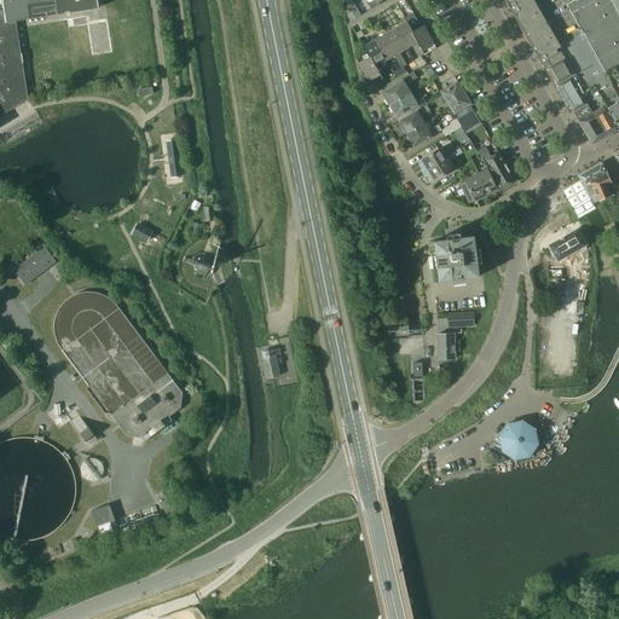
[(0,0),(0,116),(29,99),(16,21),(57,15),(69,13),(68,3),(86,0),(0,0)]
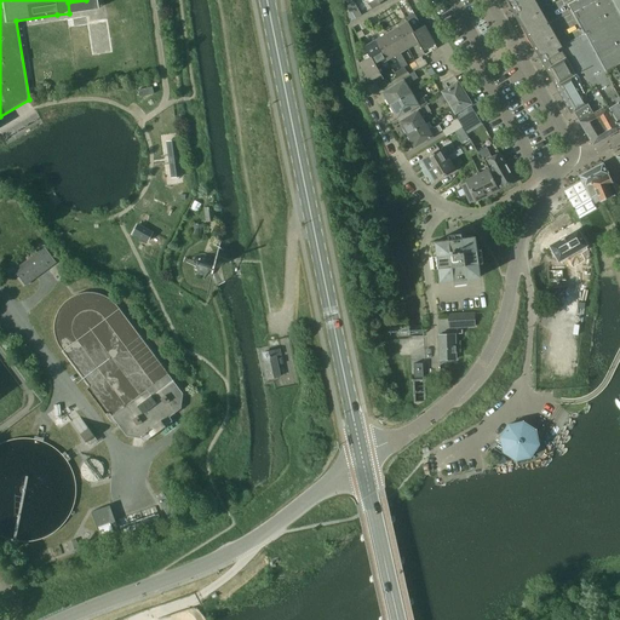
[(366,0),(369,4),(372,10),(373,10),(380,5),(379,3),(383,0),(366,0)]
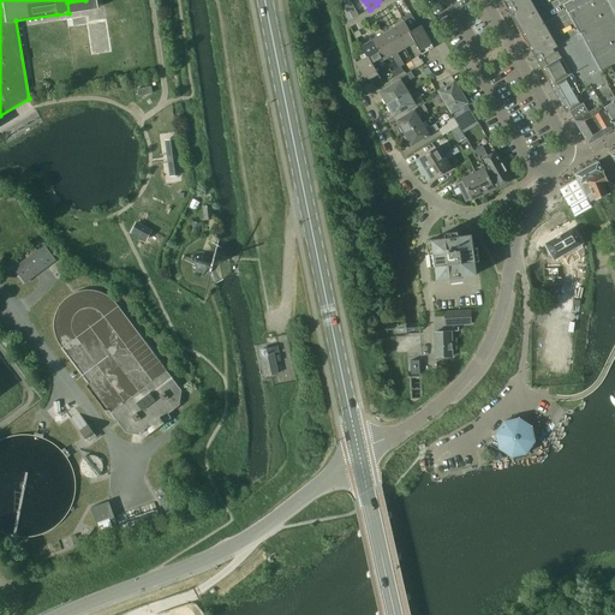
[(574,0),(505,0),(533,48),(554,84),(569,75),(556,49),(583,35),(566,5),(575,1),(574,0)]
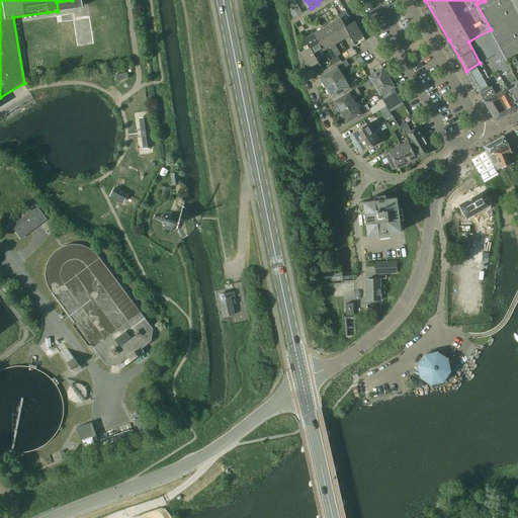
[(484,0),(485,1),(477,4),(491,29),(491,30),(494,37),(501,51),(511,73),(517,84),(517,86),(517,87),(517,88),(517,11),(512,0),(484,0)]
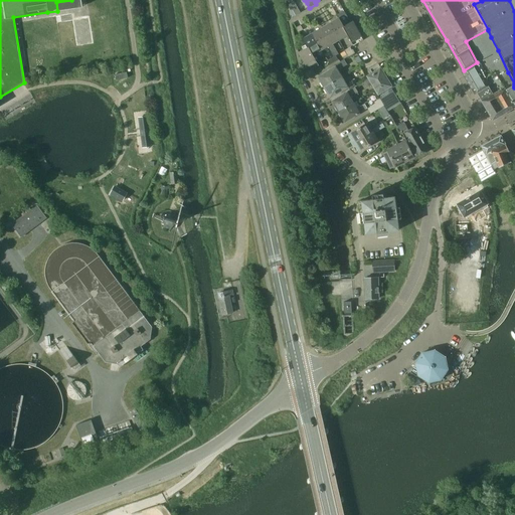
[(300,13),(294,1),(289,4),(292,17),(300,13)]
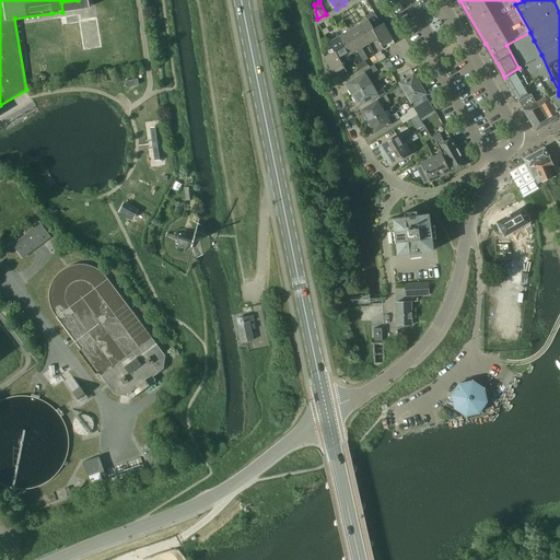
[(373,30),(369,21),(358,26),(369,45),(375,41),(376,43),(378,41),(377,39),(378,38),(373,30)]
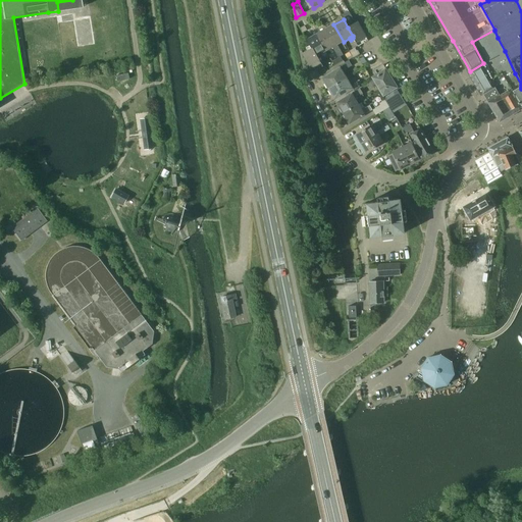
[(357,22),(348,28),(353,36),(352,37),(353,38),(356,43),(362,40),(364,44),(368,41),(357,22)]
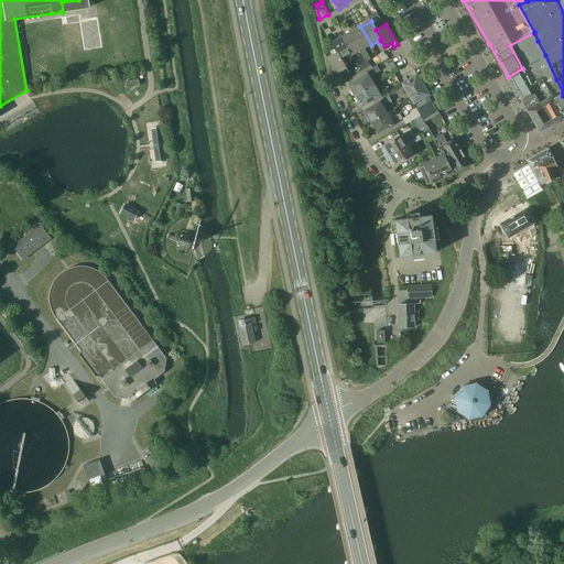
[(362,52),(359,54),(362,58),(368,55),(364,49),(371,45),(360,26),(351,32),(362,52)]
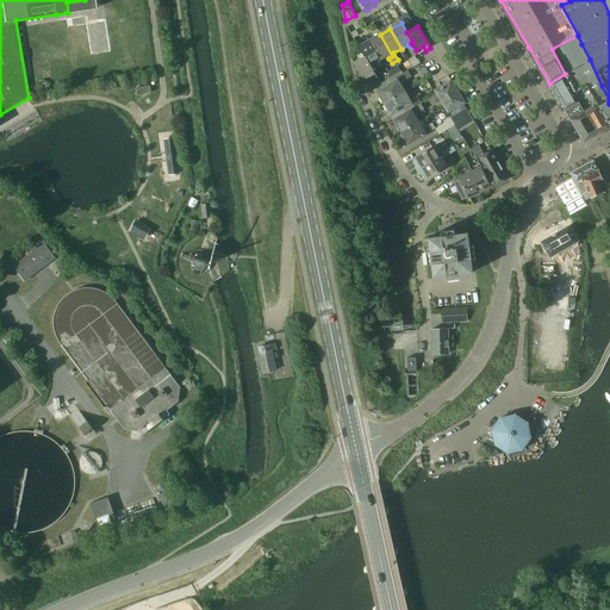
[(387,56),(388,58),(392,56),(380,35),(369,41),(380,60),(387,56)]
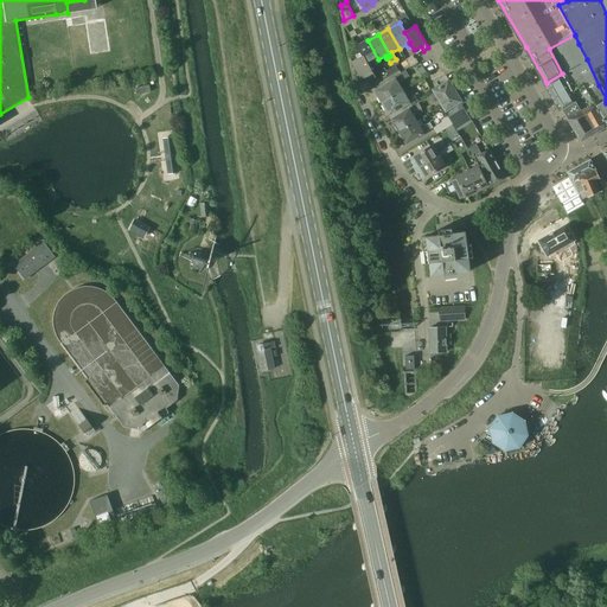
[(575,36),(575,34),(549,49),(562,74),(573,91),(570,94),(575,102),(594,134),(606,126),(606,103),(606,102),(606,101),(606,98),(599,85),(587,59),(579,44),(575,36)]
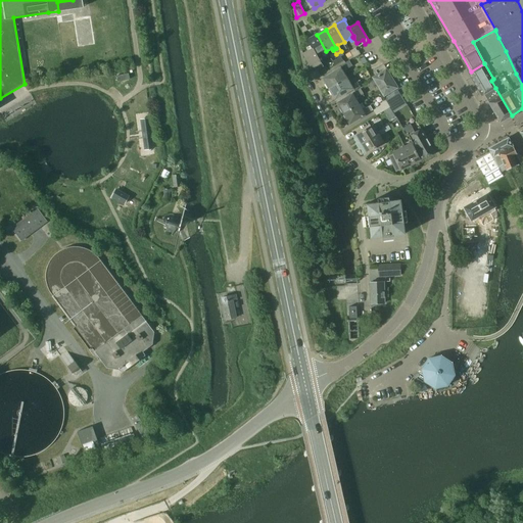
[(306,40),(312,48),(317,57),(318,56),(319,58),(321,57),(320,55),(326,51),(317,35),(306,40)]
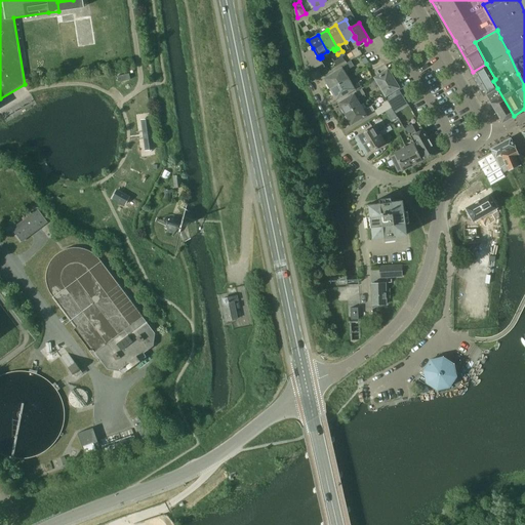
[(313,48),(304,53),(315,73),(319,71),(317,67),(323,64),(320,58),(319,56),(318,57),(313,48)]
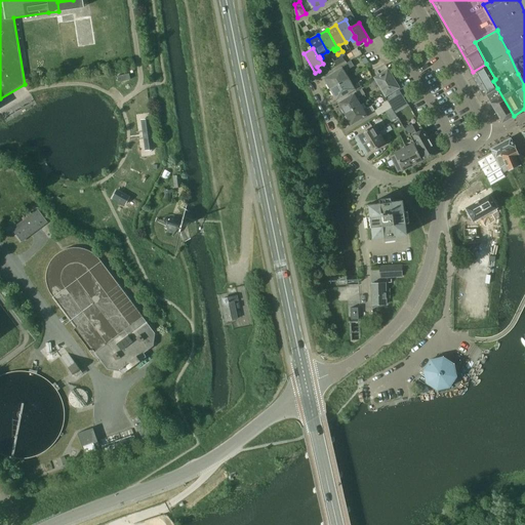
[(330,89),(348,79),(344,73),(354,67),(351,62),(340,68),(340,69),(325,78),(328,83),(327,84),(330,89)]
